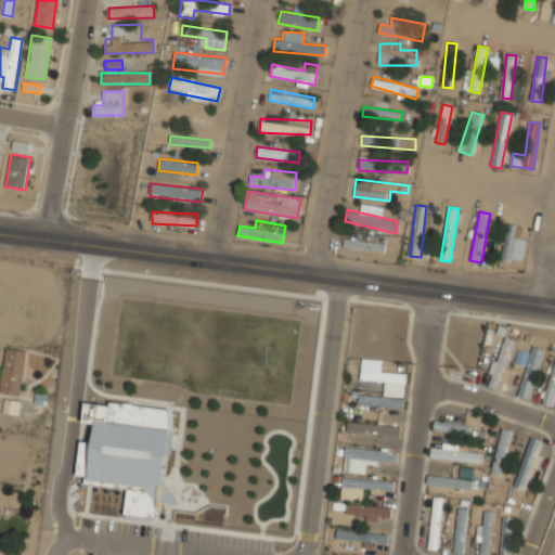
[(518,226),(508,223),(500,259),(511,261),(518,226)]
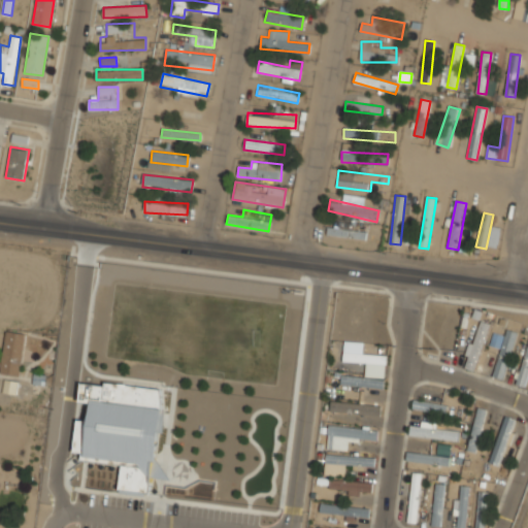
[(366,238),(367,229),(327,226),(326,235),(366,238)]
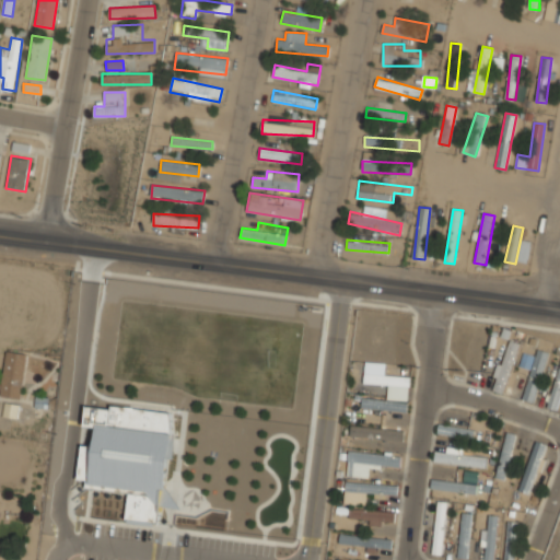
[(520,343),(508,339),(491,389),(504,394),(520,343)]
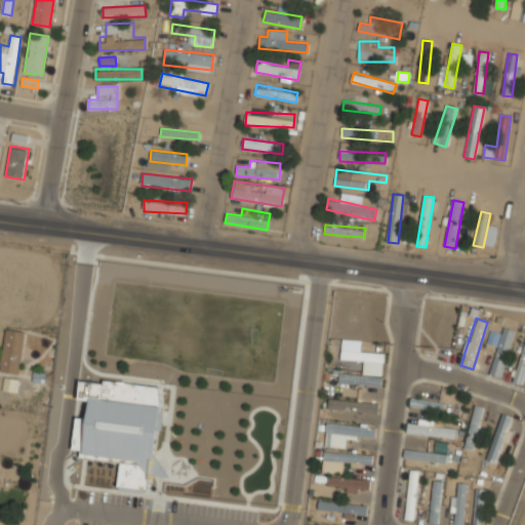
[(515,330),(505,327),(490,374),(500,377),(515,330)]
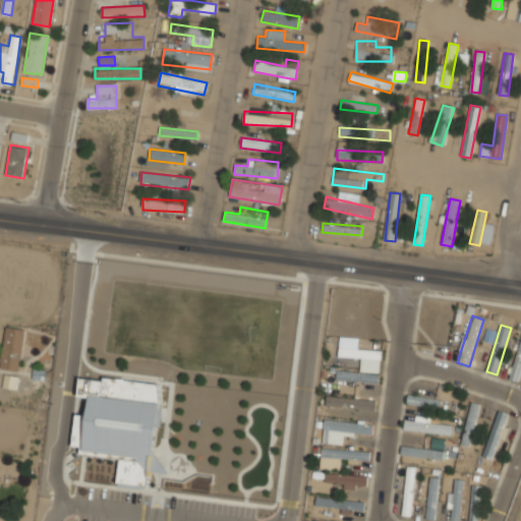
[(24,329),(6,326),(0,367),(18,370),(24,329)]
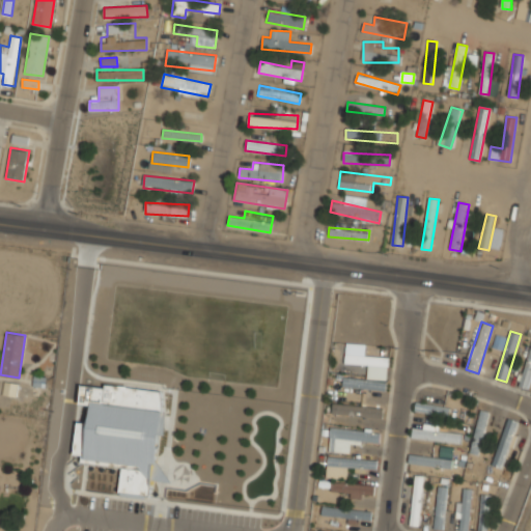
[(502,351),(506,337),(496,334),(492,347),(502,351)]
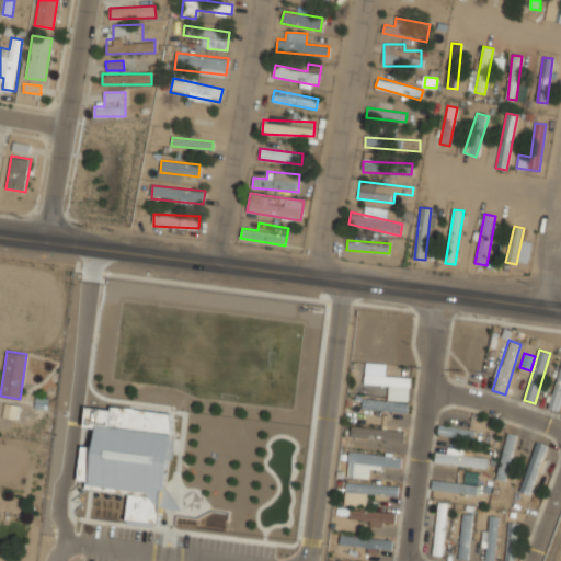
[(560,363),(552,395),(549,395),(546,408),(559,411),(560,401),(560,363)]
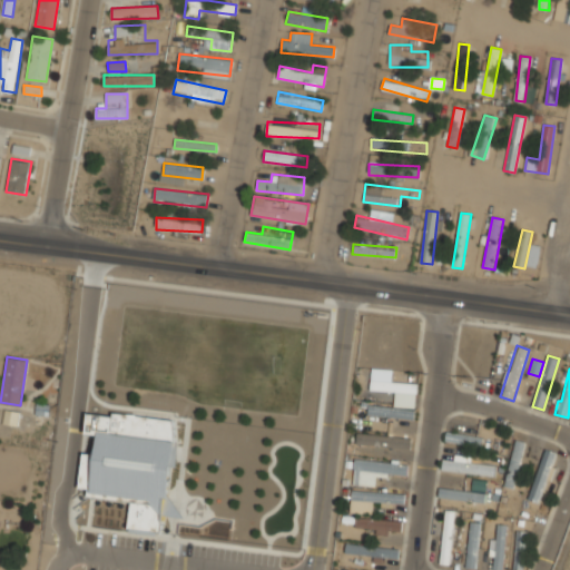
[(418,393),(418,382),(371,381),(371,391),(418,393)]
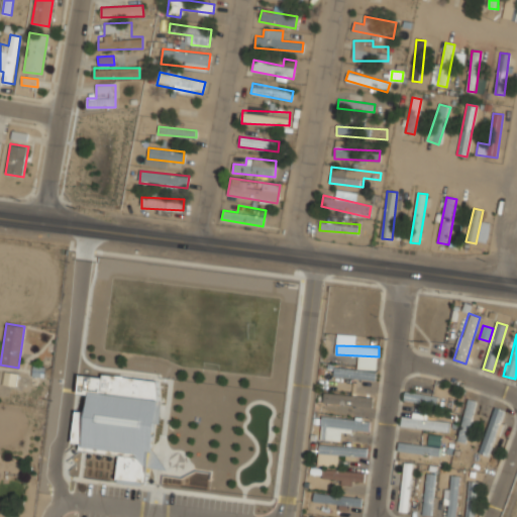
[(333,376),(376,382),(378,372),(334,366),(333,376)]
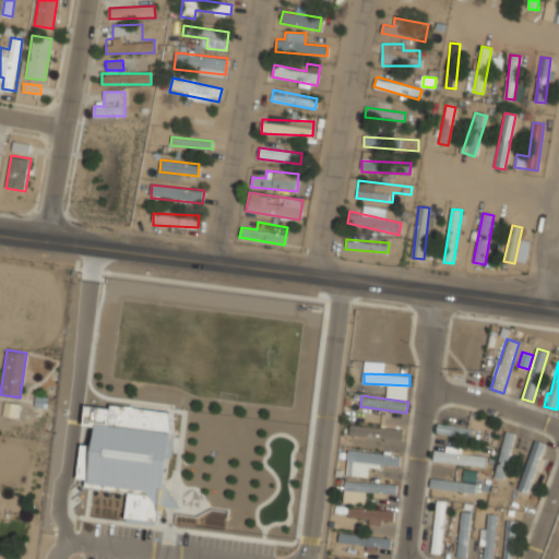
[(174,412),(111,405),(110,408),(87,405),(85,426),(96,427),(94,445),(82,444),(79,479),(88,480),(87,487),(129,491),(126,519),(158,522),(161,506),(179,508),(180,498),(165,497),(174,412)]
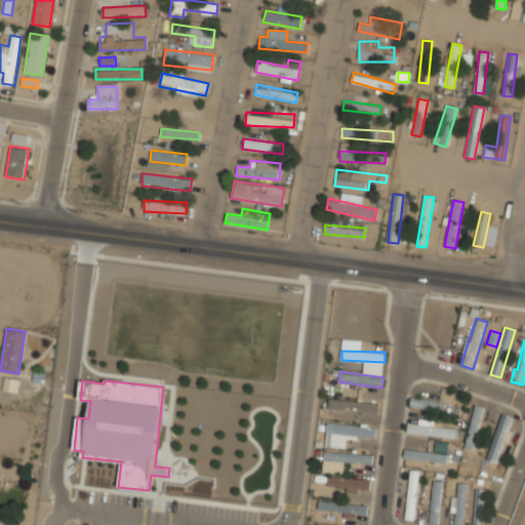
[(410,409),(446,409),(446,401),(434,401),(434,394),(423,394),(423,398),(410,398),(410,409)]
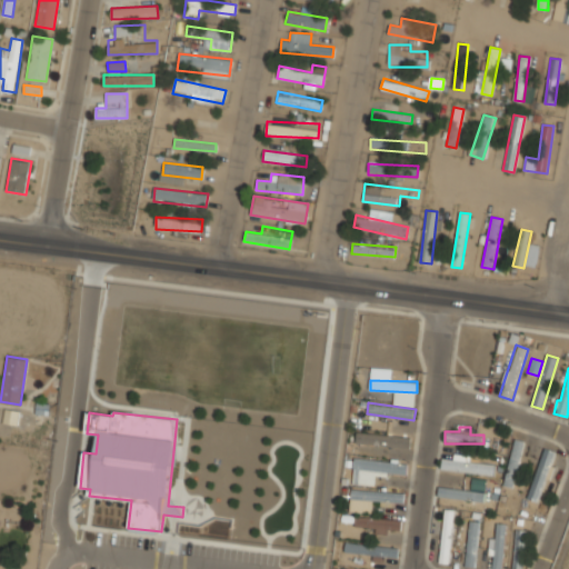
[(410,437),(357,432),(356,443),(409,448),(410,437)]
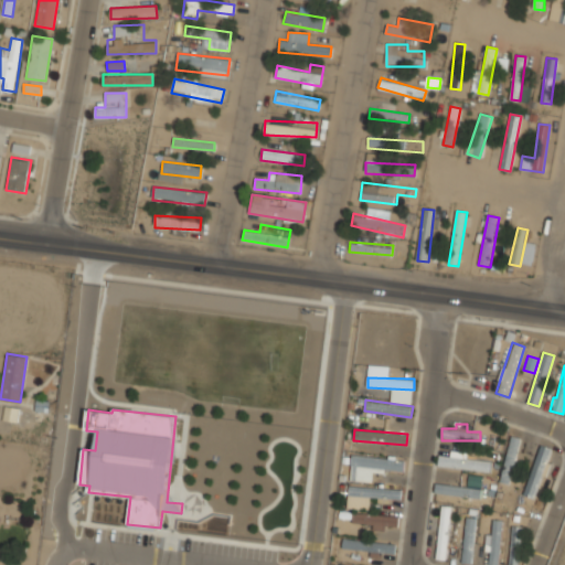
[(499,481),(509,483),(522,439),(512,436),(499,481)]
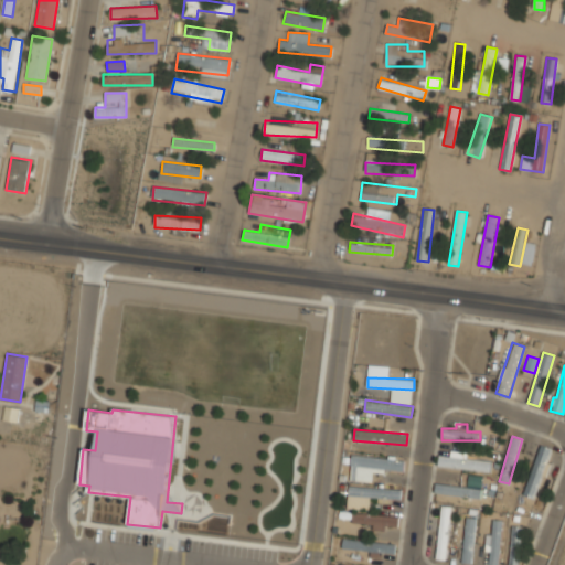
[(551,448),(540,445),(524,496),(534,500),(551,448)]
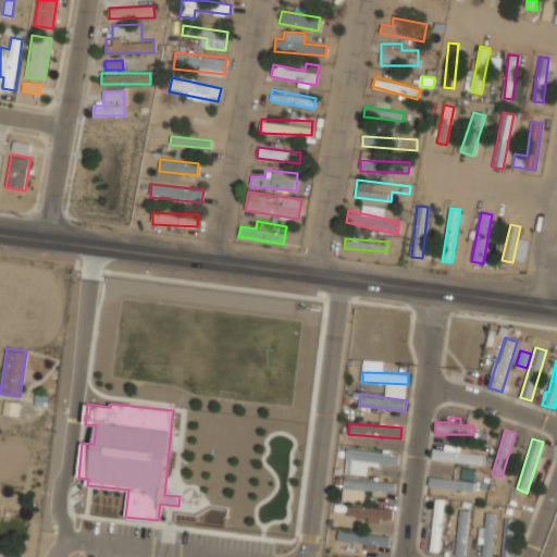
[(432,458),(482,466),(484,453),(434,445),(432,458)]
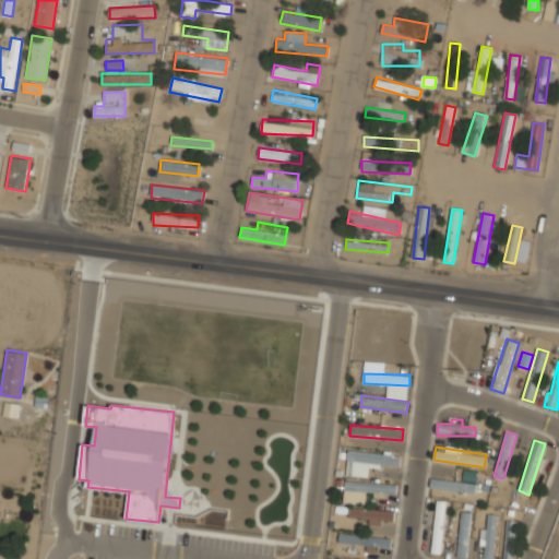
[(368,476),(369,463),(399,466),(400,455),(348,450),(346,474),(368,476)]
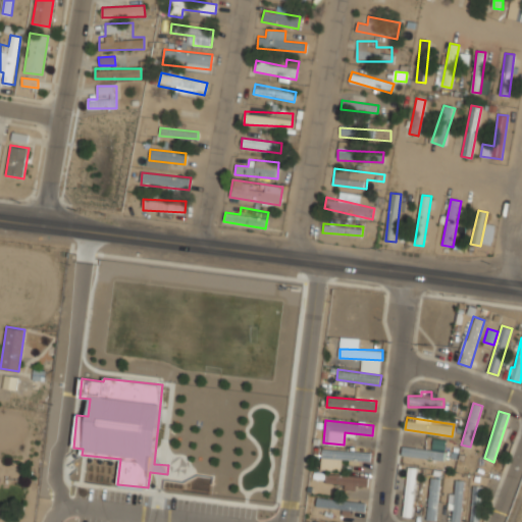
[(444,461),(444,451),(403,447),(402,457),(444,461)]
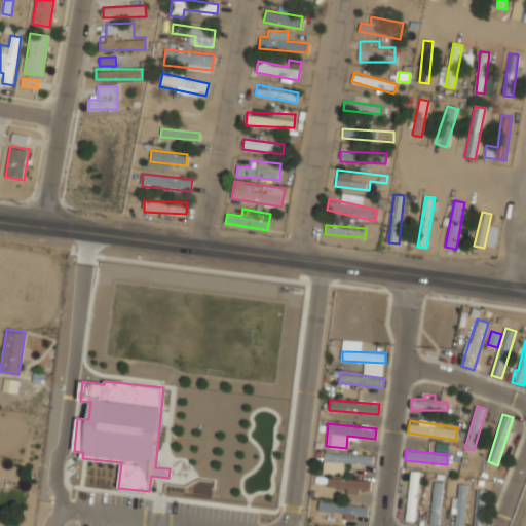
[(323,462),(373,464),(374,453),(324,452),(323,462)]
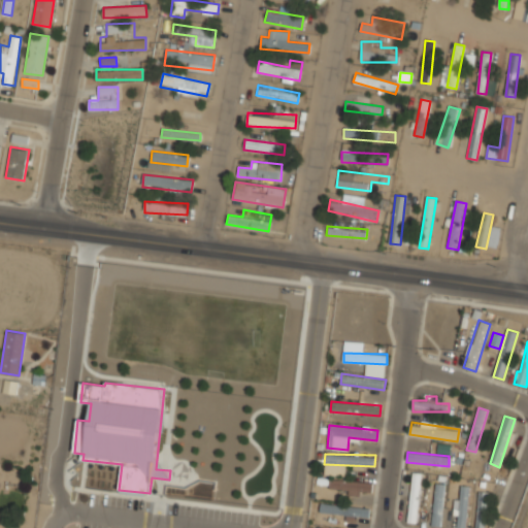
[(406,522),(416,523),(422,473),(414,472),(406,522)]
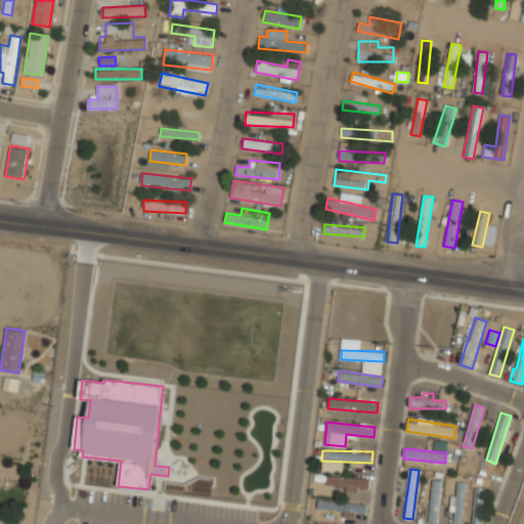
[(369,489),(369,476),(325,476),(325,489),(369,489)]
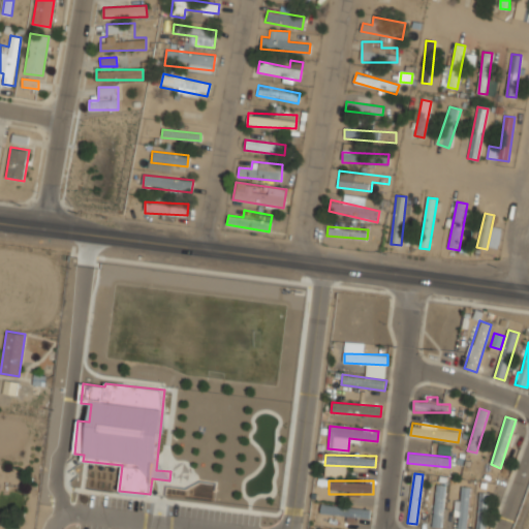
[(446,486),(436,485),(432,527),(442,528),(446,486)]
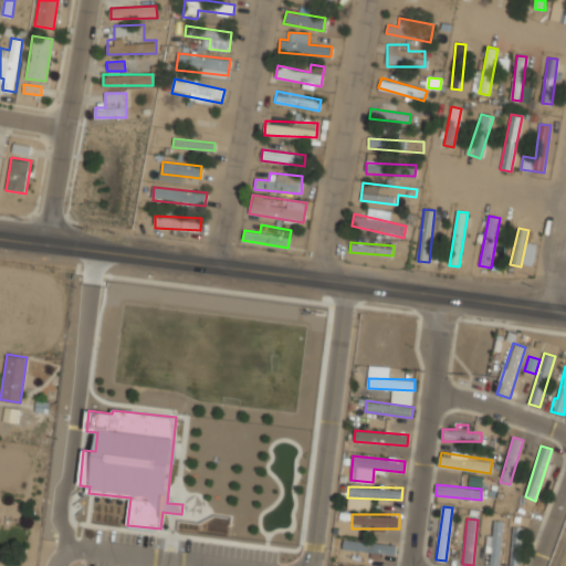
[(490,565),(500,565),(504,522),(493,521),(490,565)]
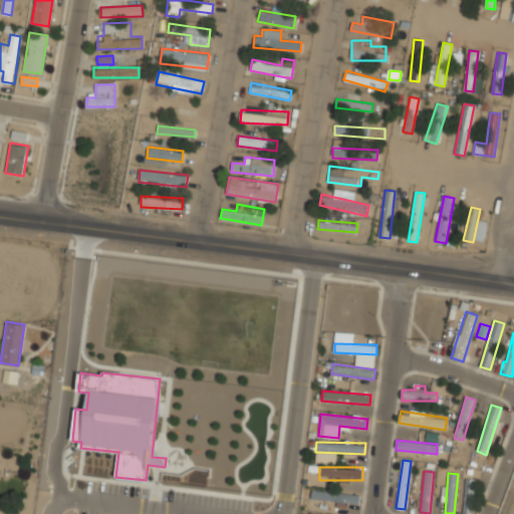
[(463,513),(473,513),(475,479),(465,478),(463,513)]
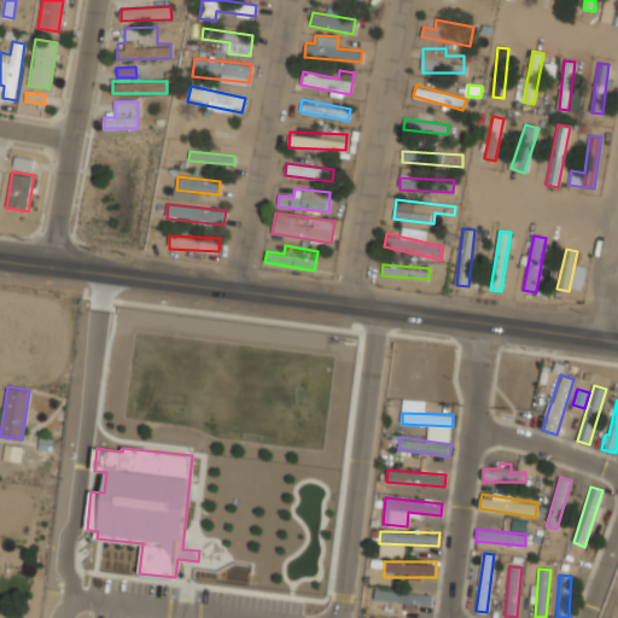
[(433,596),(375,588),(374,600),(431,608),(433,596)]
